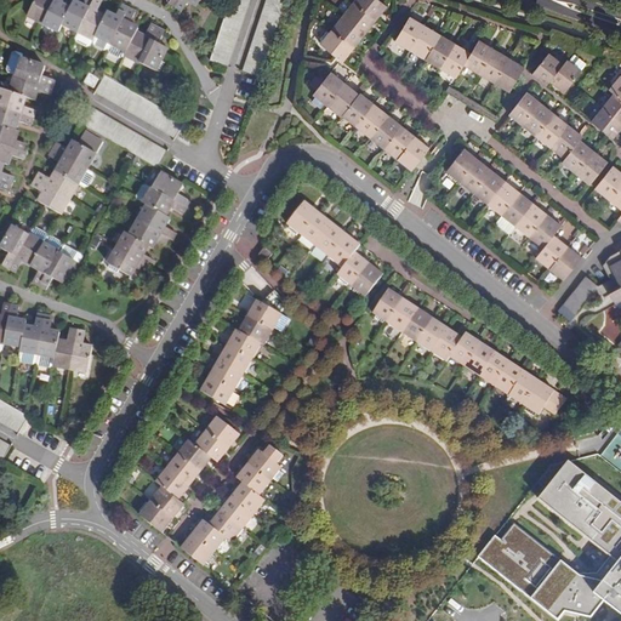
[(44,24),(55,0),(35,0),(28,16),(44,24)]
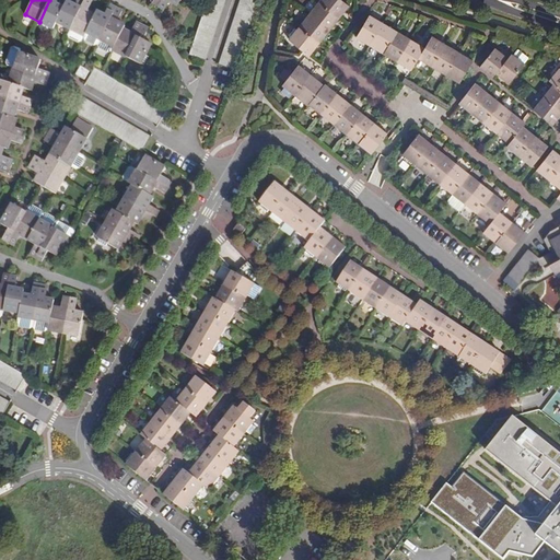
[(56,23),(63,8),(55,4),(57,0),(49,0),(39,22),(53,28),(56,23)]
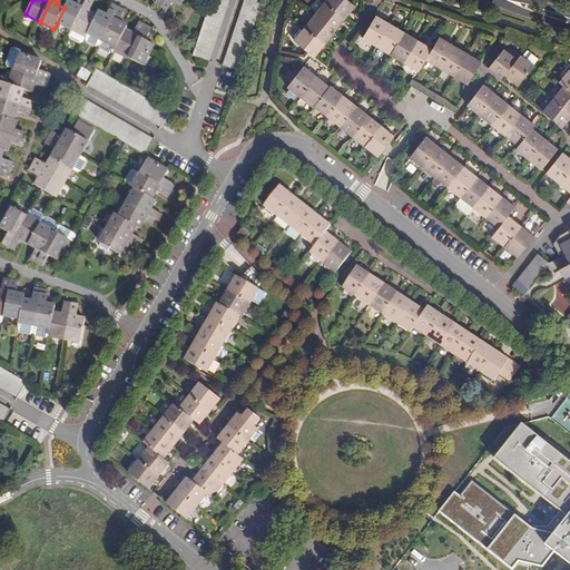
[(71,30),(86,1),(84,0),(78,0),(76,6),(68,1),(65,8),(57,23),(71,30)]
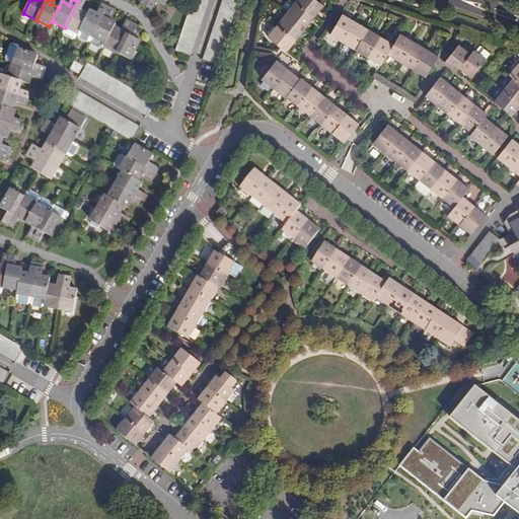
[(79,30),(87,14),(81,11),(85,1),(83,0),(78,0),(78,1),(65,27),(78,33),(79,30)]
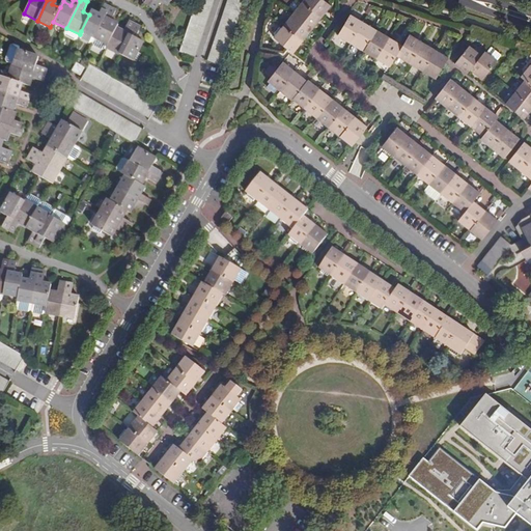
[(152,0),(149,5),(156,9),(161,0),(162,0),(169,4),(171,0),(152,0)]
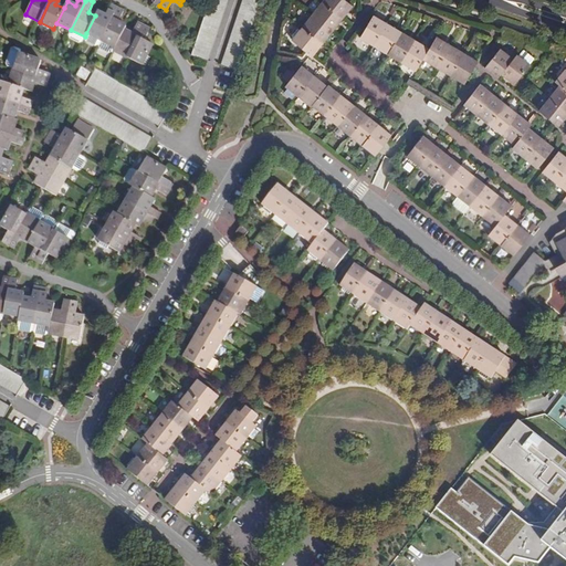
[(209,0),(191,55),(208,61),(228,0),(209,0)]
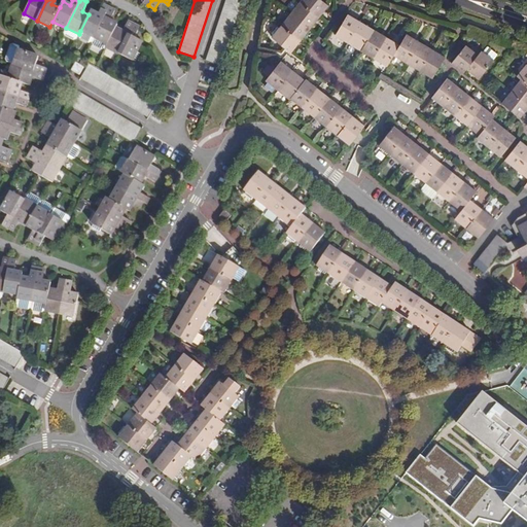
[(225,0),(206,61),(221,66),(244,0),(225,0)]
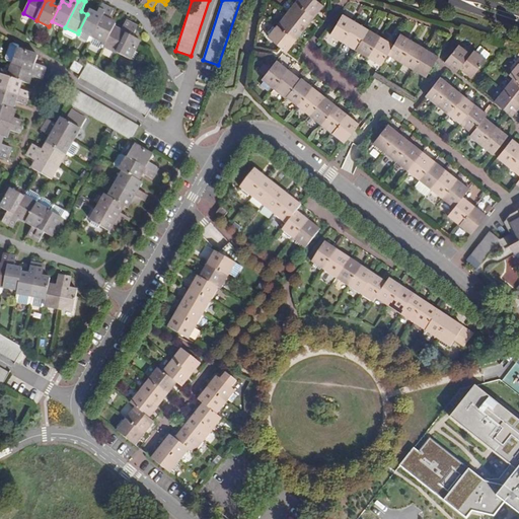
[(297,0),(296,2),(314,17),(324,6),(316,0),(297,0)]
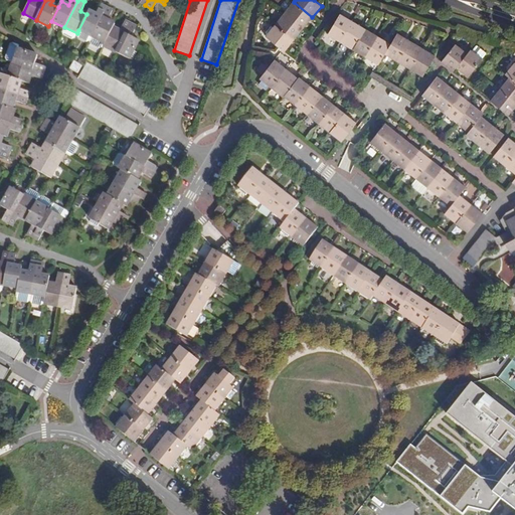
[(285,14),(304,28),(312,17),(294,2),(285,14)]
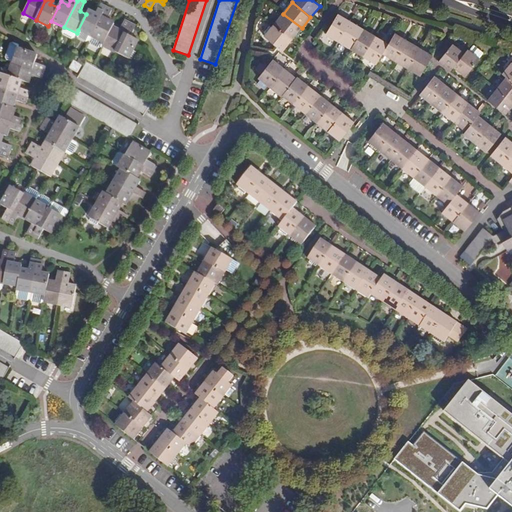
[(91,36),(106,7),(100,4),(95,14),(88,10),(86,14),(78,30),(91,36)]
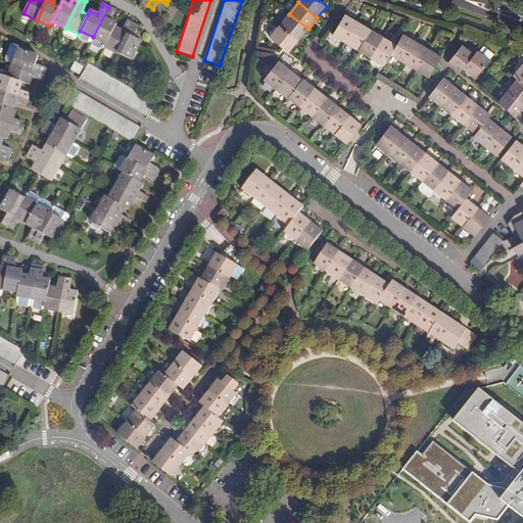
[(106,44),(114,28),(116,24),(109,20),(113,10),(108,7),(93,37),(106,44)]
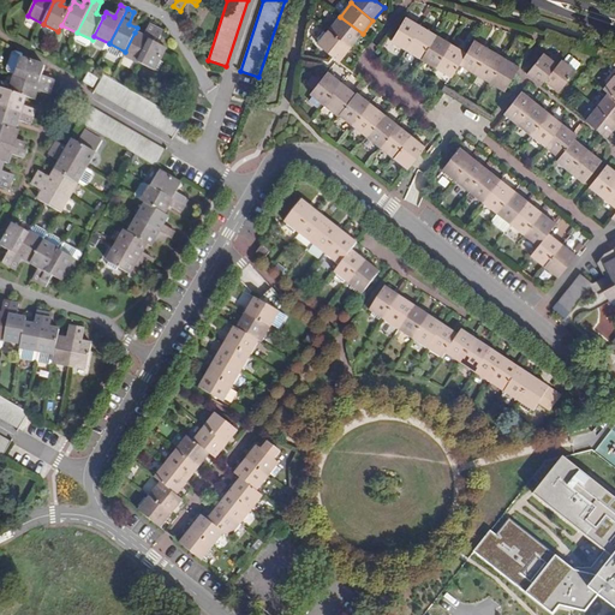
[(328,30),(351,48),(363,34),(340,17),(328,30)]
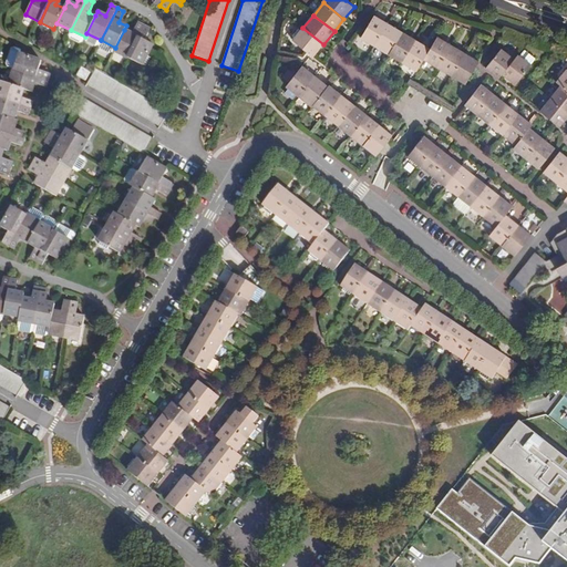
[(375,47),(389,23),(374,16),(361,39),(375,47)]
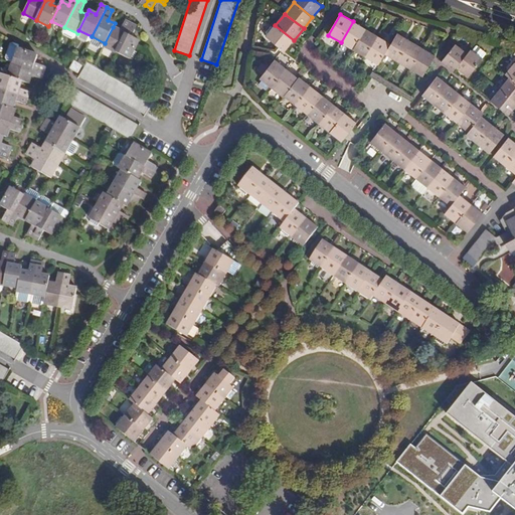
[(120,30),(113,27),(105,43),(103,46),(116,52),(131,24),(125,21),(120,30)]
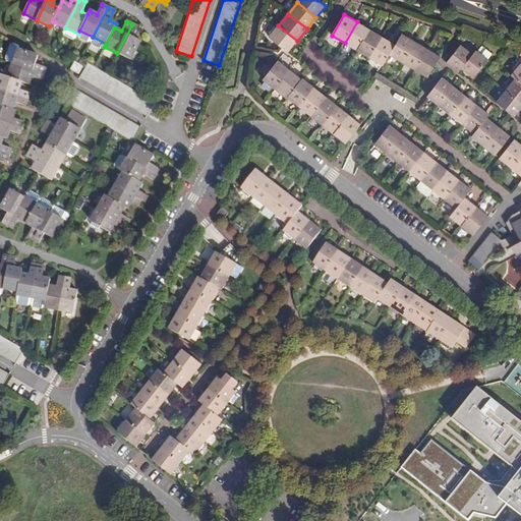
[(357,50),(369,30),(357,21),(345,43),(357,50)]
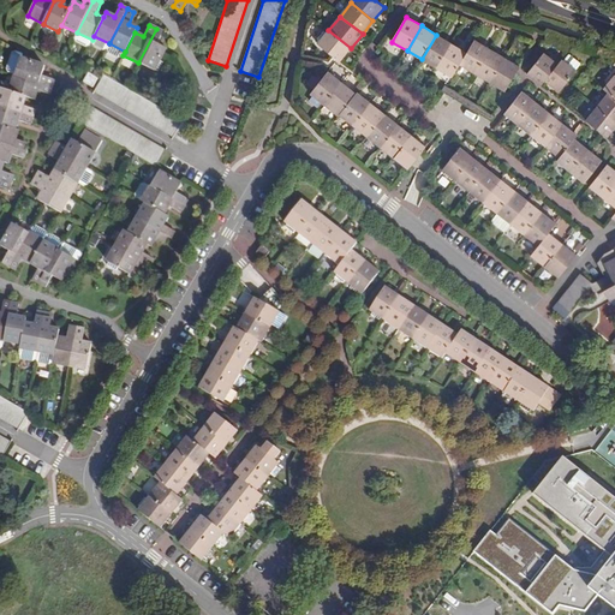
[(163,31),(156,29),(138,63),(154,71),(154,70),(159,72),(163,63),(160,60),(166,48),(157,43),(163,31)]
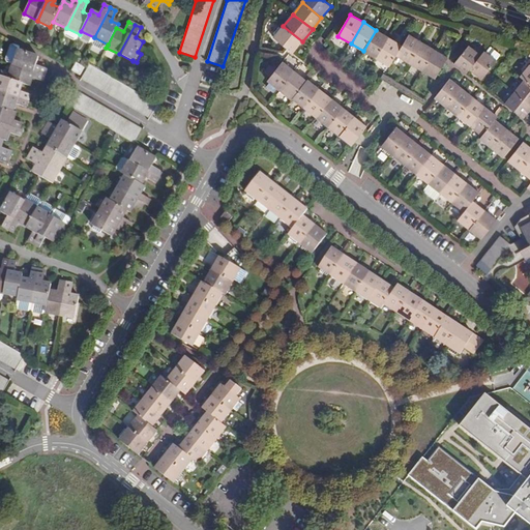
[(293,53),(302,41),(283,26),(282,28),(278,27),(273,34),(275,35),(273,38),(293,53)]
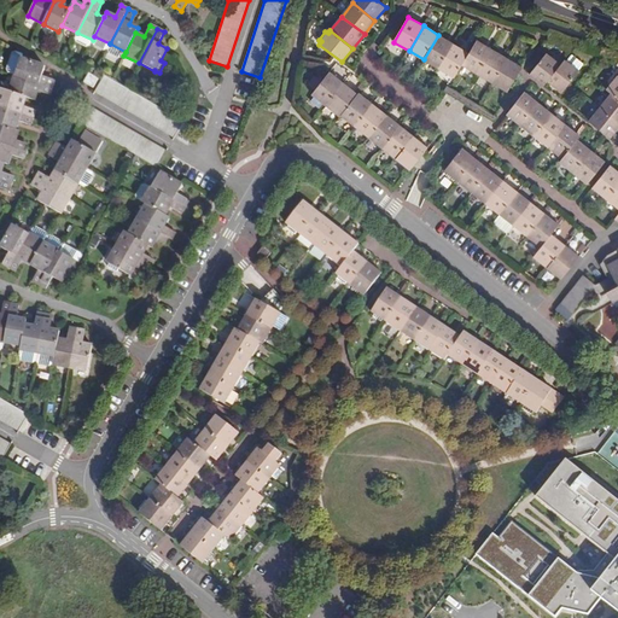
[(438,69),(454,44),(438,35),(424,59),(438,69)]
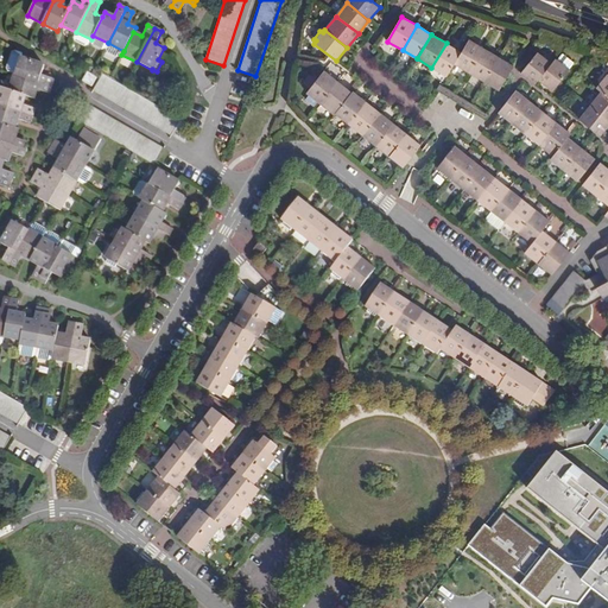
[(469,73),(483,48),(469,39),(461,52),(454,64),(469,73)]
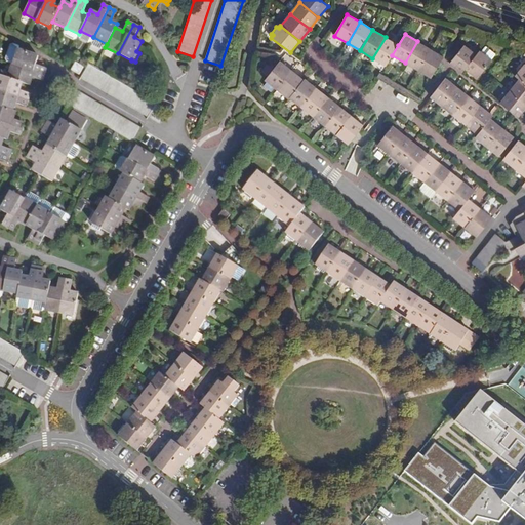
[(392,55),(398,45),(386,37),(372,58),(386,66),(392,55)]
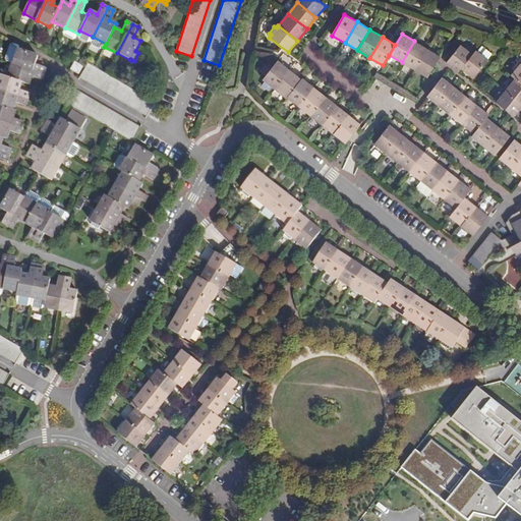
[(415,70),(427,49),(414,41),(402,62),(415,70)]
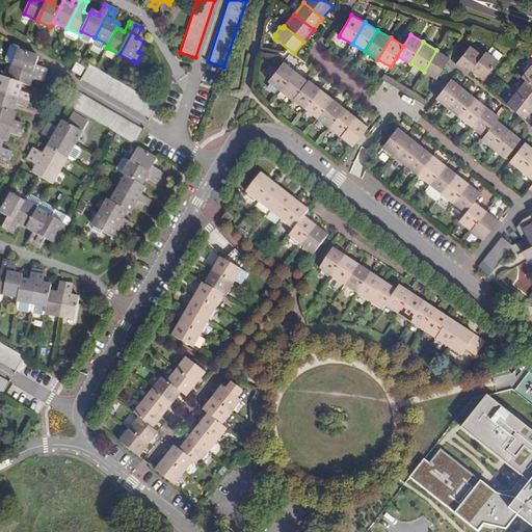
[(14,64),(18,51),(20,47),(14,45),(10,46),(5,60),(6,62),(14,64)]
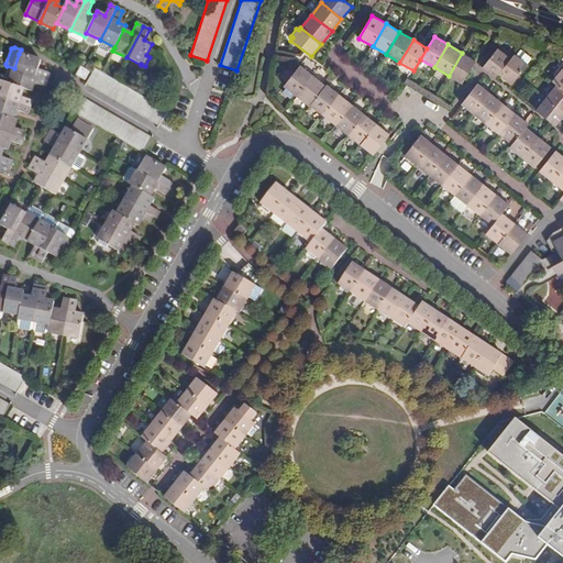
[(498,75),(510,58),(498,47),(483,67),(495,78),(498,75)]
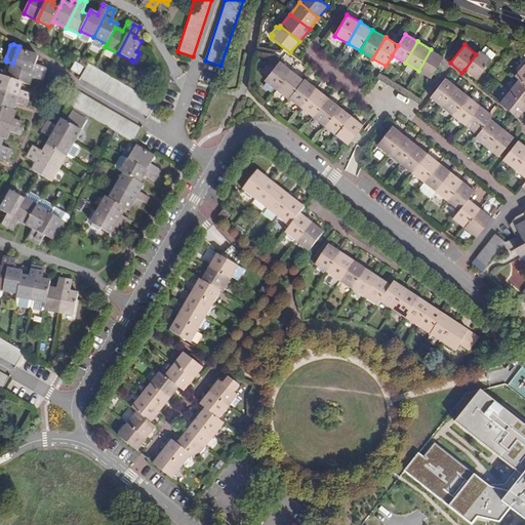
[(439,65),(444,56),(431,49),(418,71),(431,78),(439,65)]
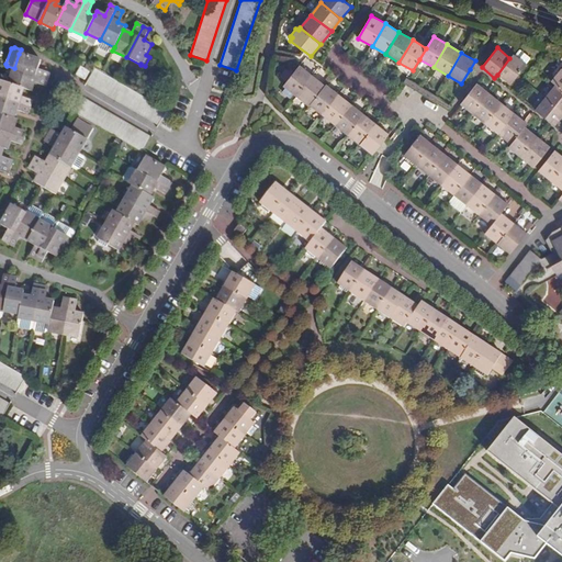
[(19,54),(14,68),(47,79),(49,72),(38,69),(42,60),(19,54)]
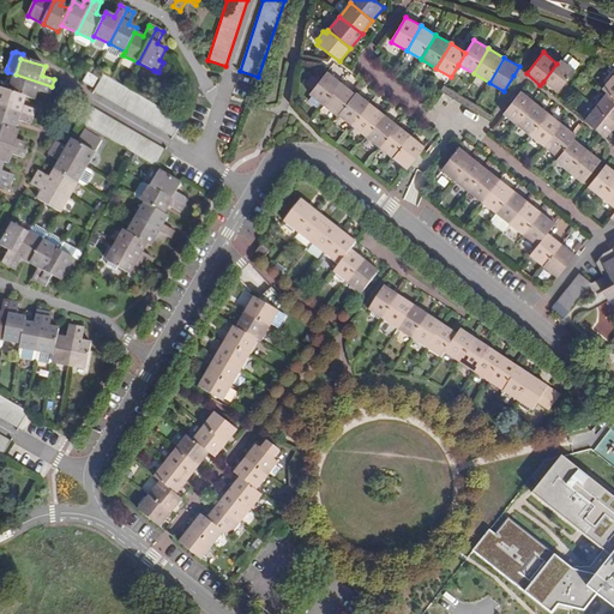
[(560,59),(557,64),(543,82),(557,92),(575,70),(560,59)]
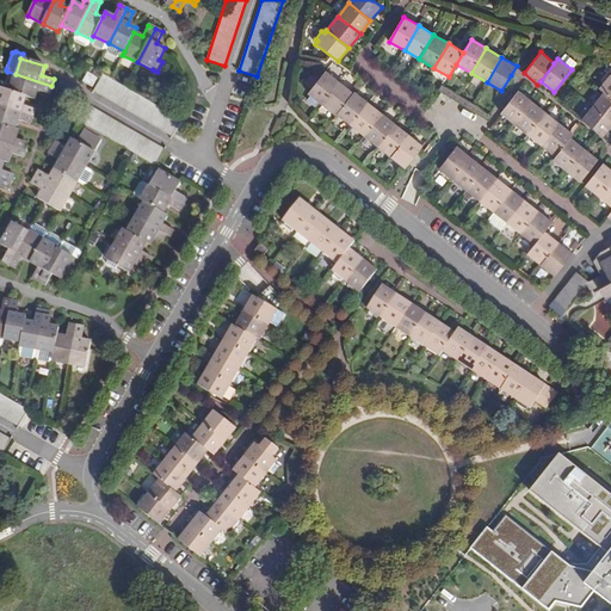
[(322,104),(340,82),(326,72),(308,93),(312,96),(307,100),(316,107),(320,103),(322,104)]
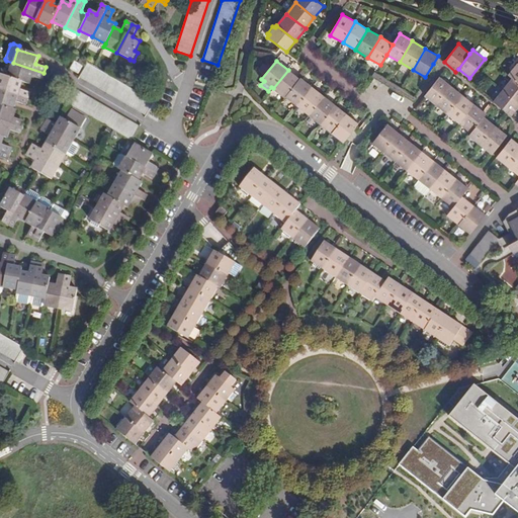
[(83,67),(74,62),(70,69),(78,74),(83,67)]
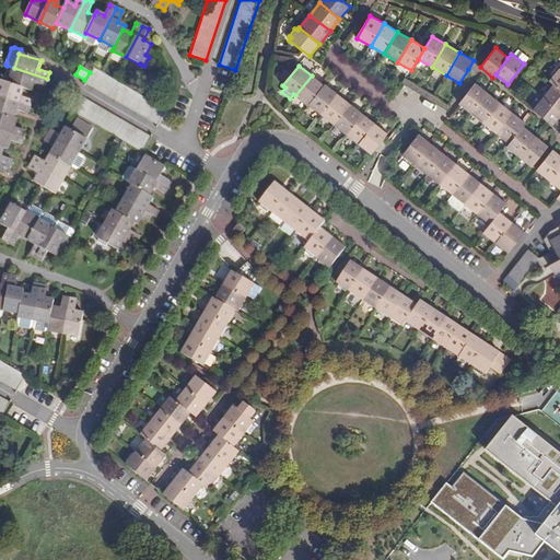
[(47,79),(14,68),(9,83),(24,88),(32,90),(34,82),(45,86),(47,79)]
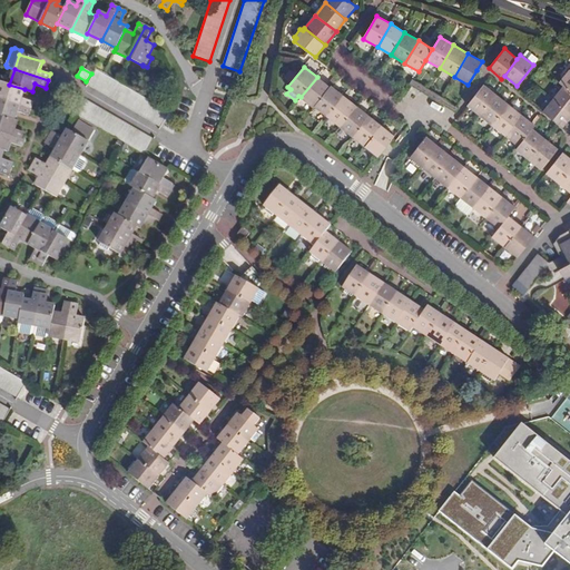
[(169,111),(97,69),(88,84),(160,127),(169,111)]
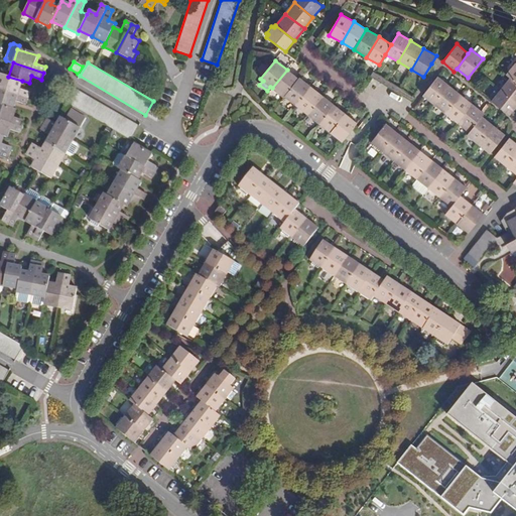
[(510,78),(515,82),(515,62),(506,75),(510,78)]
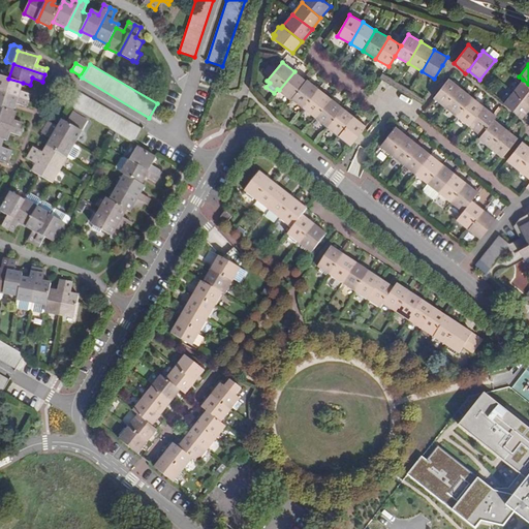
[(291,98),(306,81),(294,71),(279,90),(290,100),(291,98)]
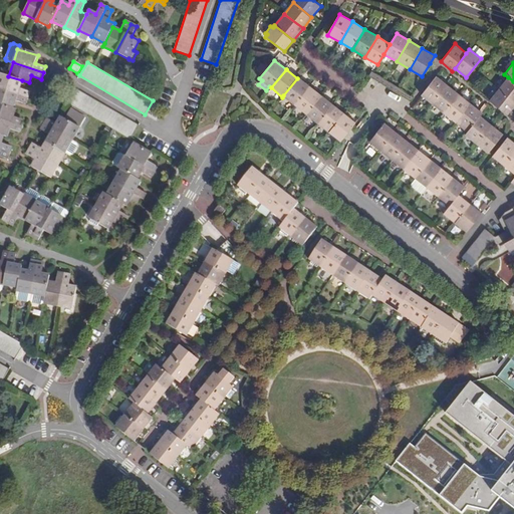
[(22,80),(8,76),(1,73),(0,75),(0,88),(27,97),(29,91),(19,88),(22,80)]
